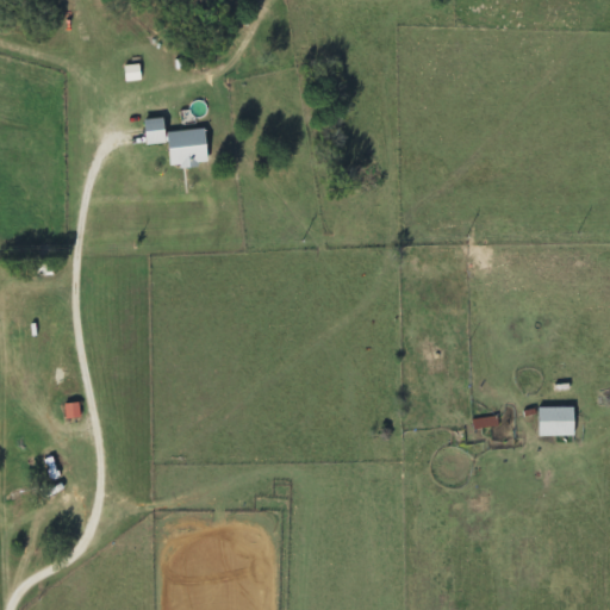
[(125,67),(126,82),(142,82),(141,66),(125,67)]
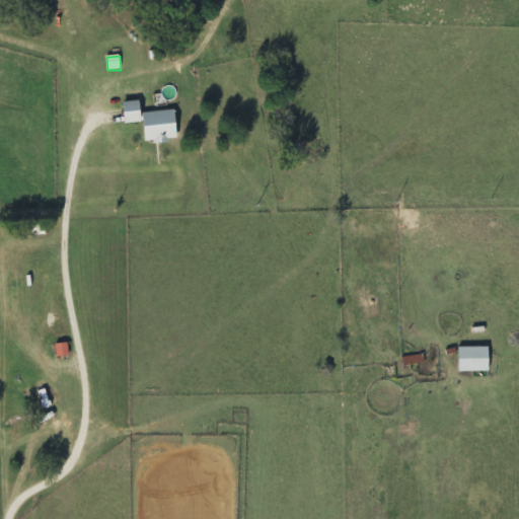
[(125,125),(142,123),(139,101),(122,103),(125,125)]
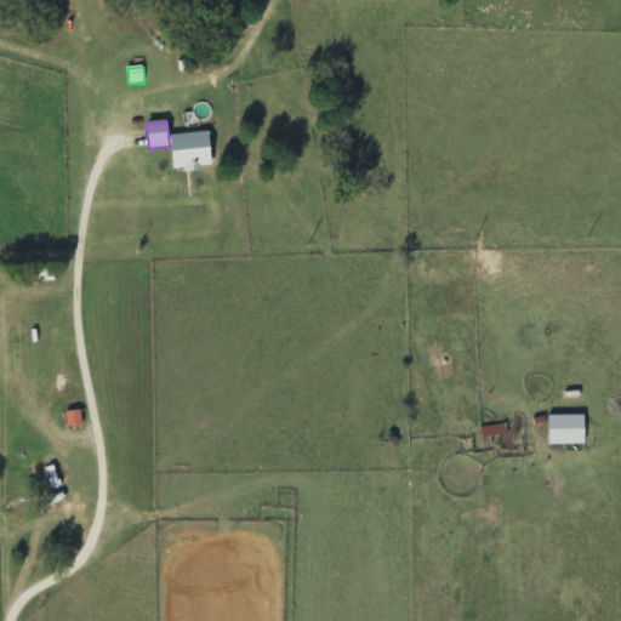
[(211,170),(210,134),(171,136),(172,171),(211,170)]
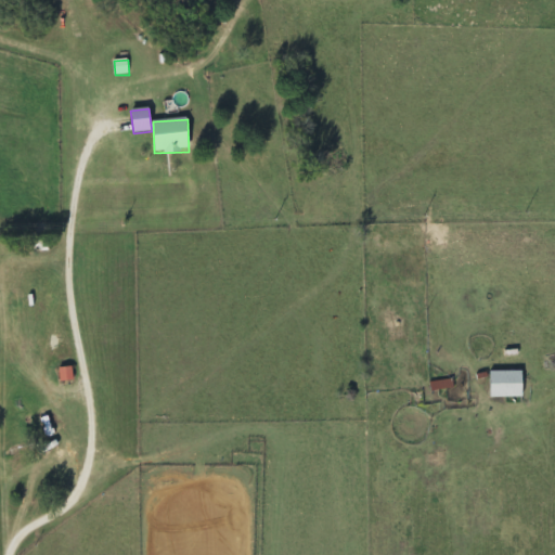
[(60,369),(61,383),(74,382),(73,368),(60,369)]
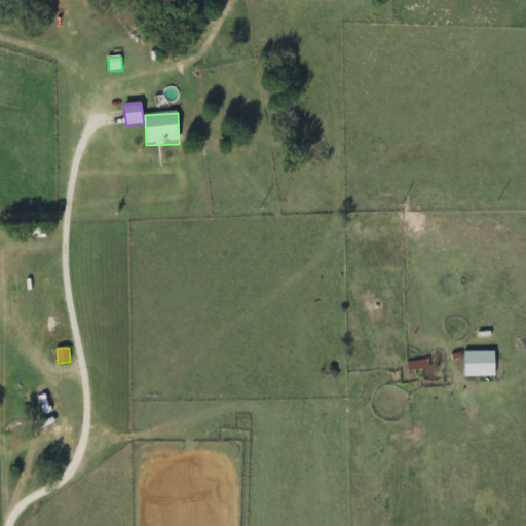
[(495,352),(465,353),(465,378),(495,377),(495,352)]
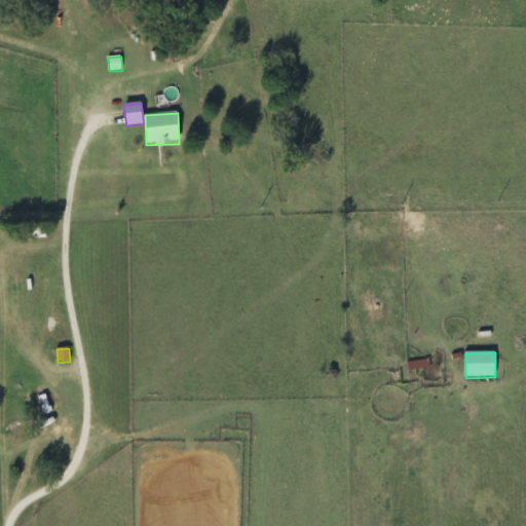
[(409,371),(430,369),(429,361),(409,363),(409,371)]
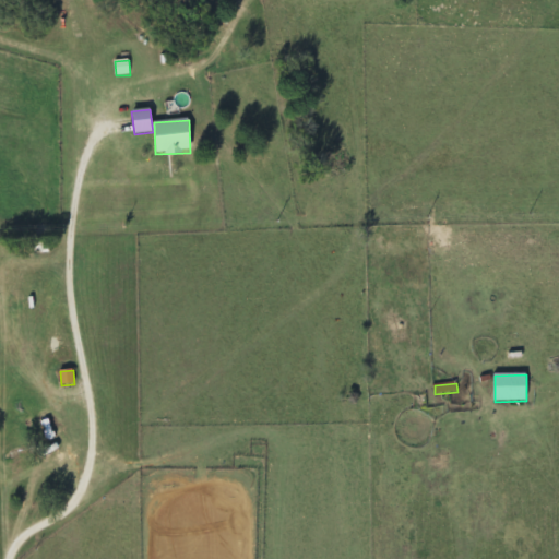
All buildings are outlined.
